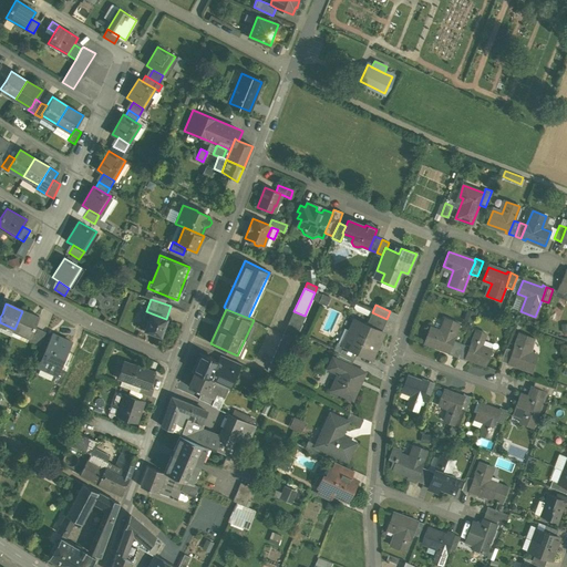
[(38,318),(22,311),(14,329),(29,337),(30,337),(34,328),(38,318)]
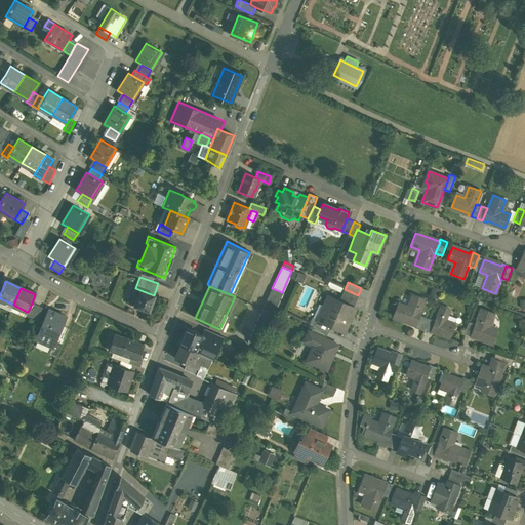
[(272,288),(263,310),(274,315),(283,293),(282,292),(272,288)]
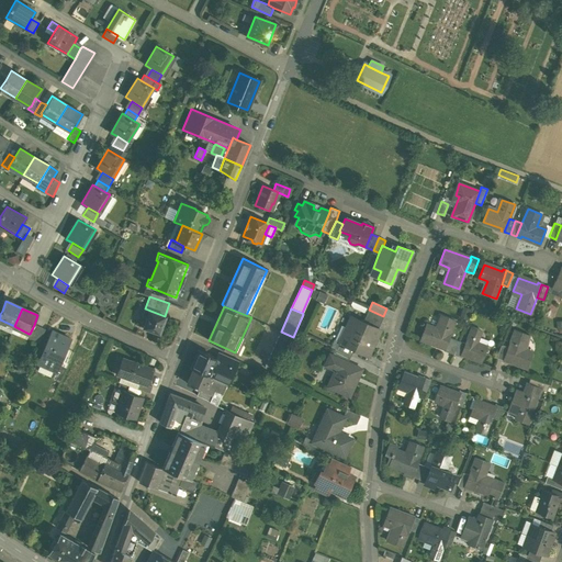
[(383,316),(369,310),(363,322),(378,328),(383,316)]
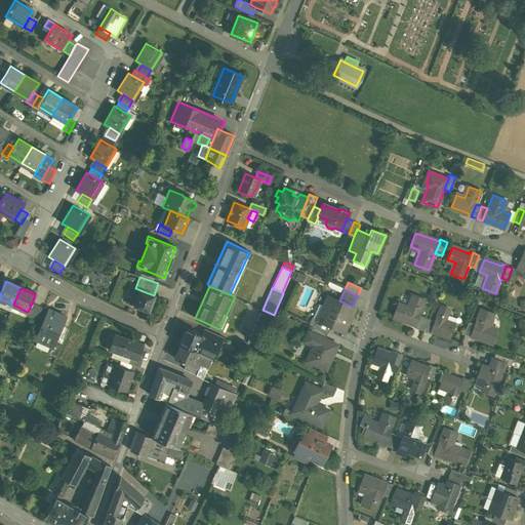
[(154,295),(140,290),(137,297),(134,306),(150,311),(155,295),(154,295)]
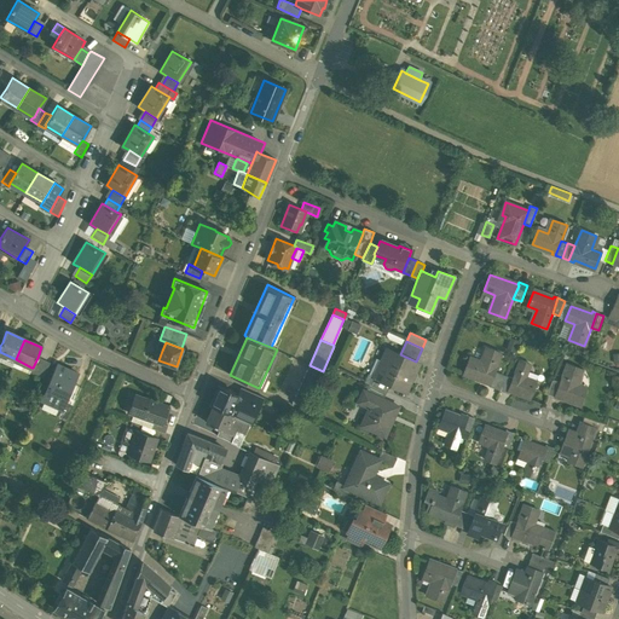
[(486,348),(480,363),(469,359),(463,375),(489,385),(490,385),(495,371),(501,353),(486,348)]
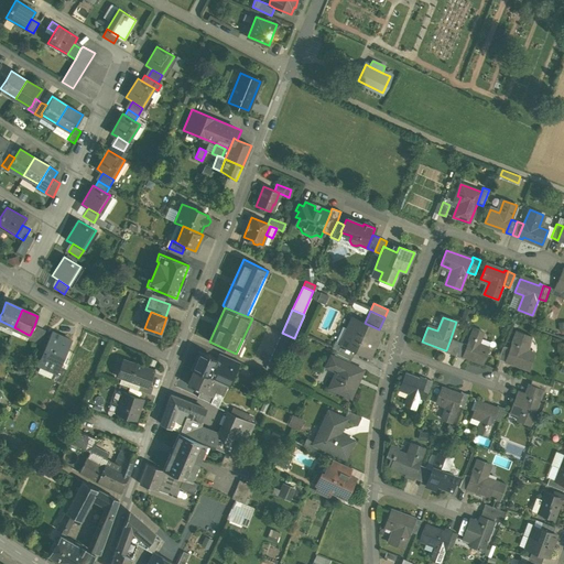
[(365,323),(361,322),(360,325),(351,322),(348,329),(347,332),(350,333),(344,345),(344,346),(355,350),(369,357),(373,347),(380,331),(365,323)]
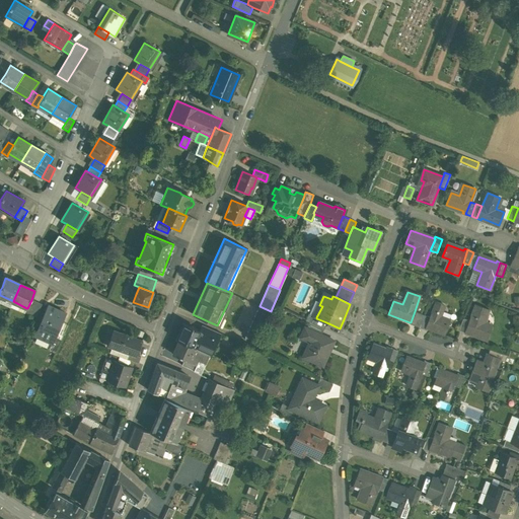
[(31,300),(27,308),(26,308),(24,312),(36,317),(42,304),(31,300)]
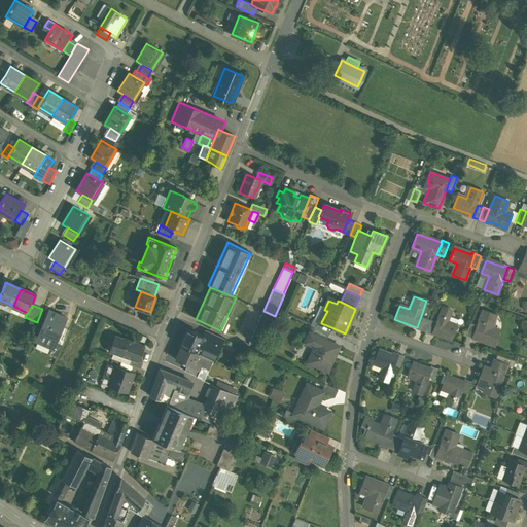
[(325,308),(320,306),(314,319),(319,321),(321,322),(327,311),(324,310),(325,308)]
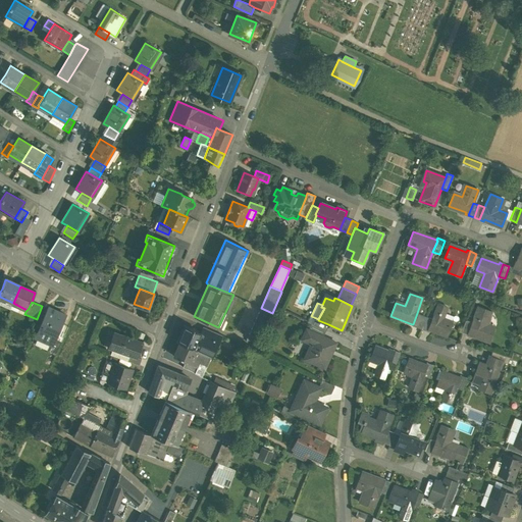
[(447,307),(437,304),(432,319),(428,329),(429,330),(446,336),(451,323),(441,320),(447,307)]
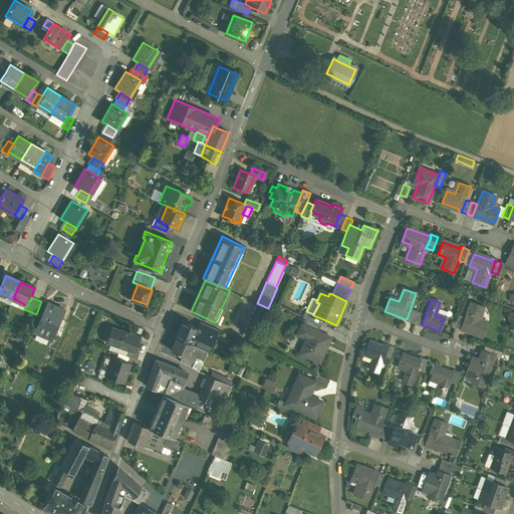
[(65,310),(47,302),(38,322),(39,322),(34,332),(48,338),(51,340),(55,333),(61,319),(65,310)]
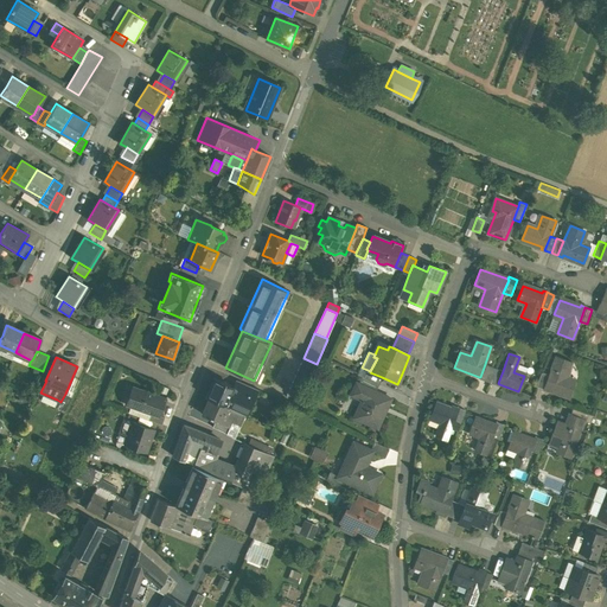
[(570,362),(555,357),(549,375),(543,390),(548,391),(549,389),(569,397),(575,382),(564,378),(570,362)]
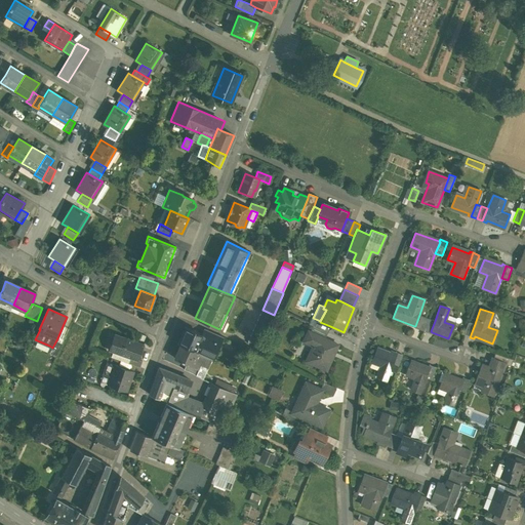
[(263,310),(247,341),(259,347),(274,315),(263,310)]
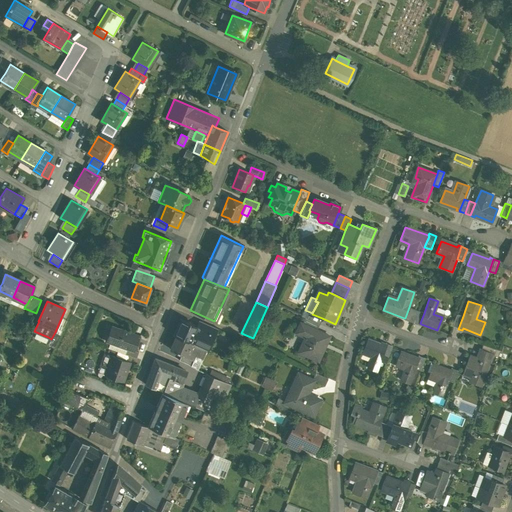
[(418,311),(409,307),(405,318),(404,318),(403,320),(414,323),(418,311)]
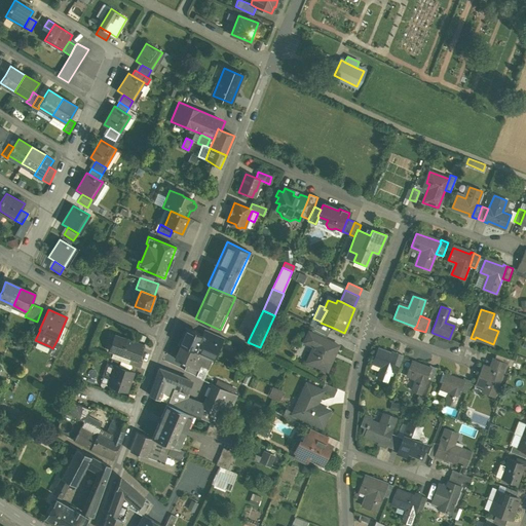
[(313,318),(310,325),(312,326),(315,328),(318,321),(313,318)]
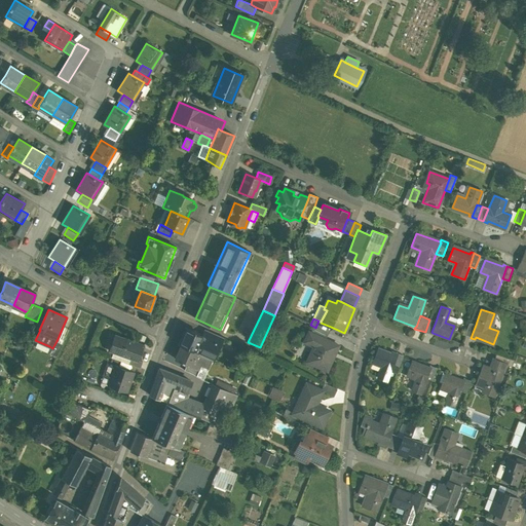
[(436,322),(429,320),(425,332),(431,335),(433,333),(431,332),(436,322)]
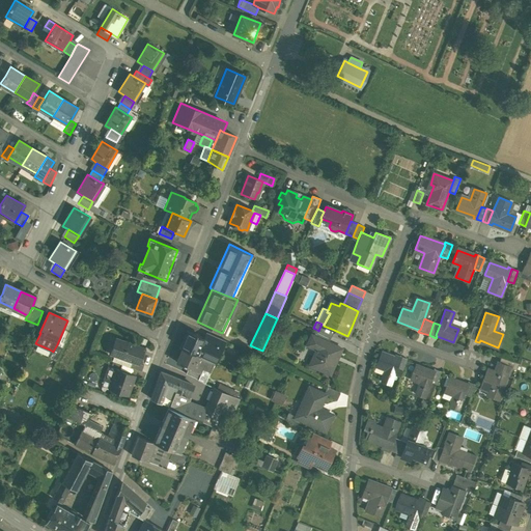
[(334,330),(324,326),(324,325),(322,324),(318,331),(331,336),(334,330)]
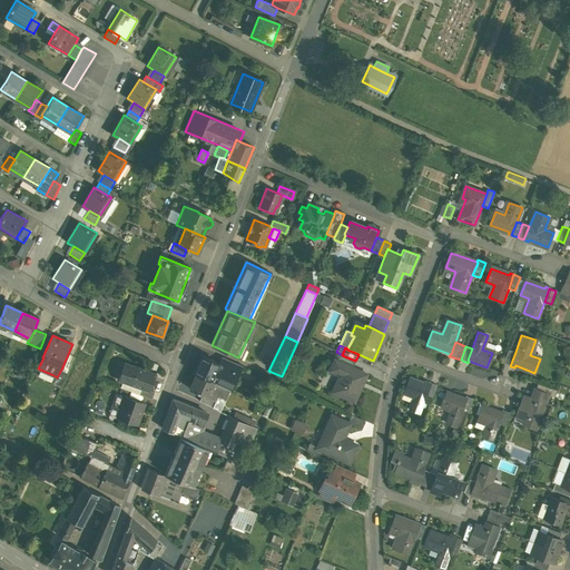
[(516,352),(509,350),(503,363),(510,366),(516,352)]
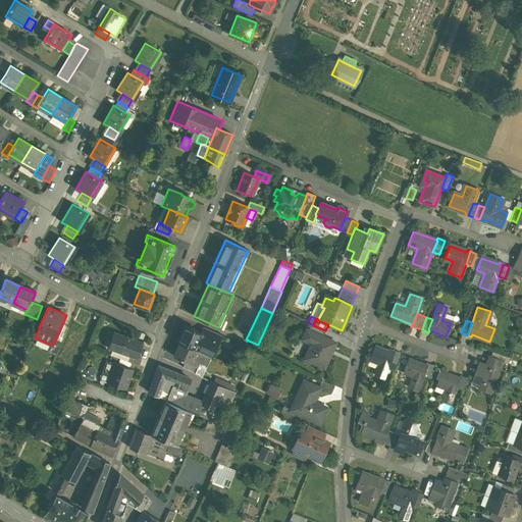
[(313,325),(310,323),(307,329),(323,336),(325,330),(313,325)]
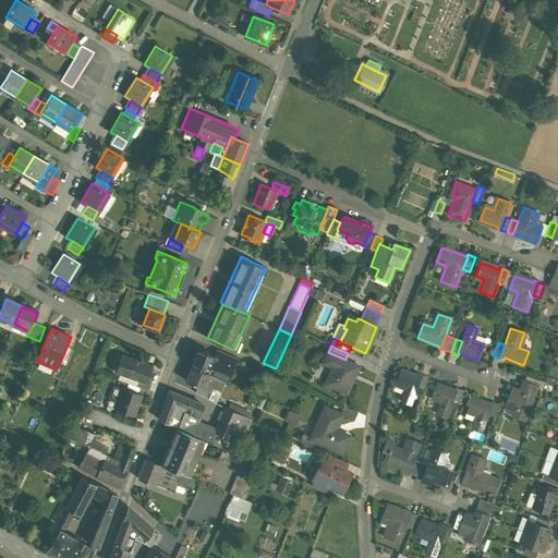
[(67,347),(60,362),(65,364),(72,349),(67,347)]
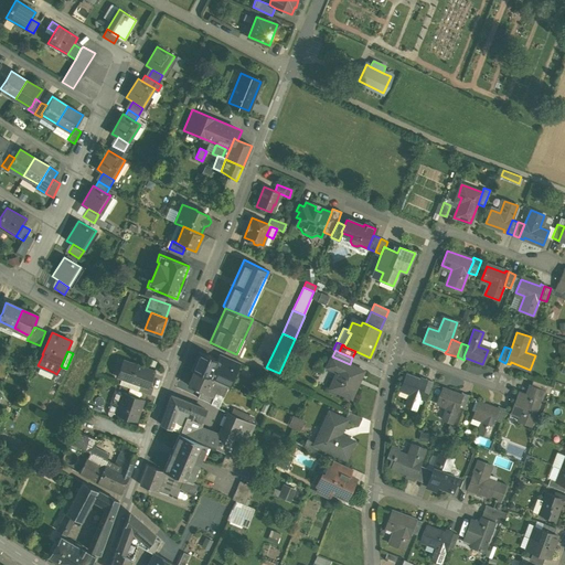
[(217,361),(200,353),(192,370),(195,371),(210,377),(217,361)]
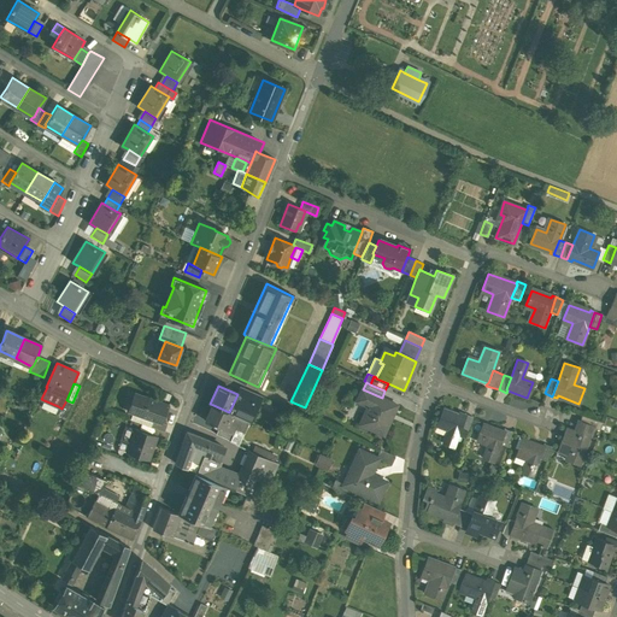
[(363,389),(362,388),(356,401),(368,406),(359,424),(383,435),(397,405),(382,398),(363,389)]
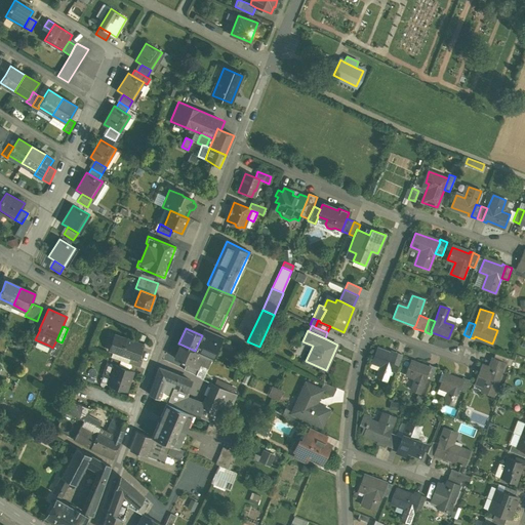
[(223,337),(209,331),(206,337),(219,344),(223,337)]
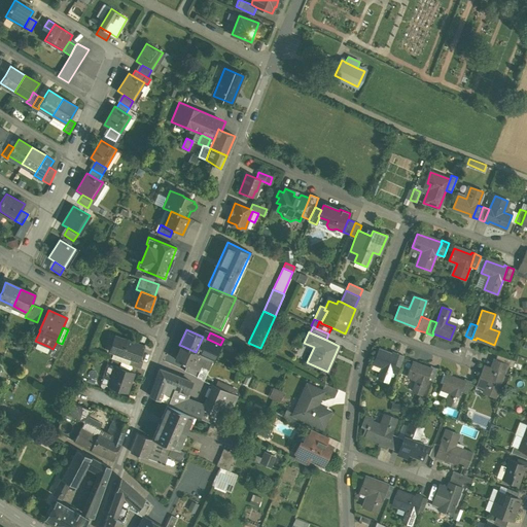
[(120,355),(127,340),(117,337),(114,343),(113,342),(109,351),(120,355)]
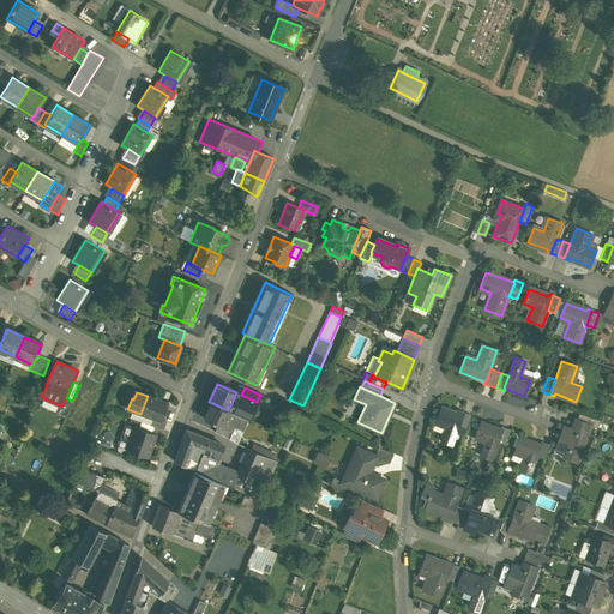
[(241,395),(236,392),(228,410),(248,420),(257,402),(241,395)]
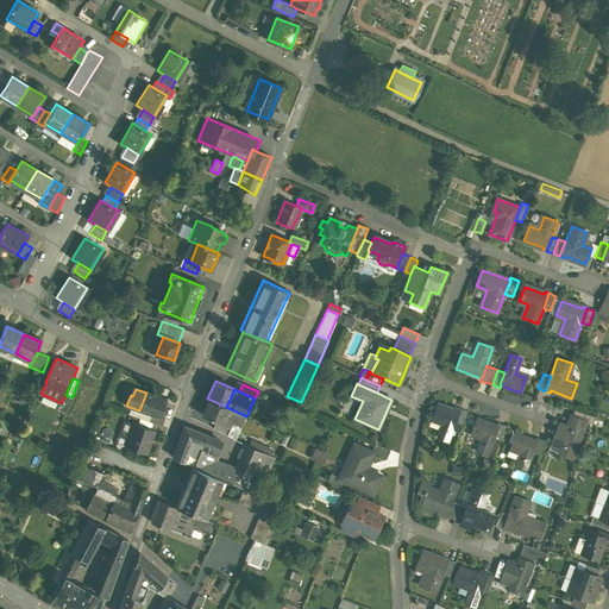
[(167,401),(146,393),(139,410),(151,415),(161,418),(167,401)]
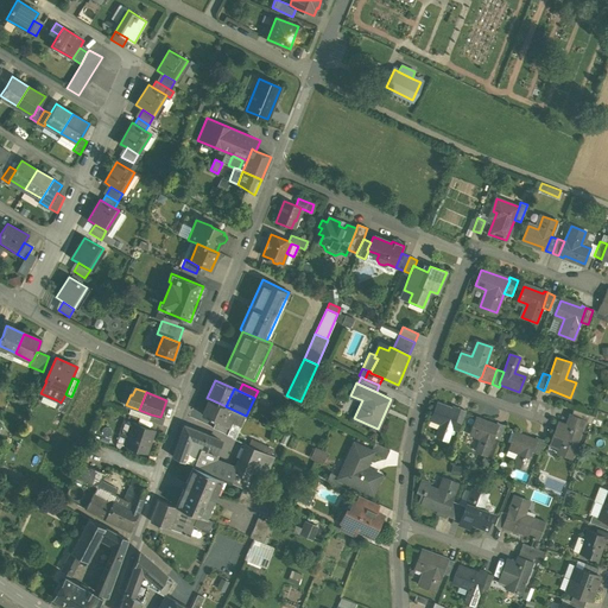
[(65,394),(61,403),(57,400),(55,407),(65,412),(71,397),(65,394)]
